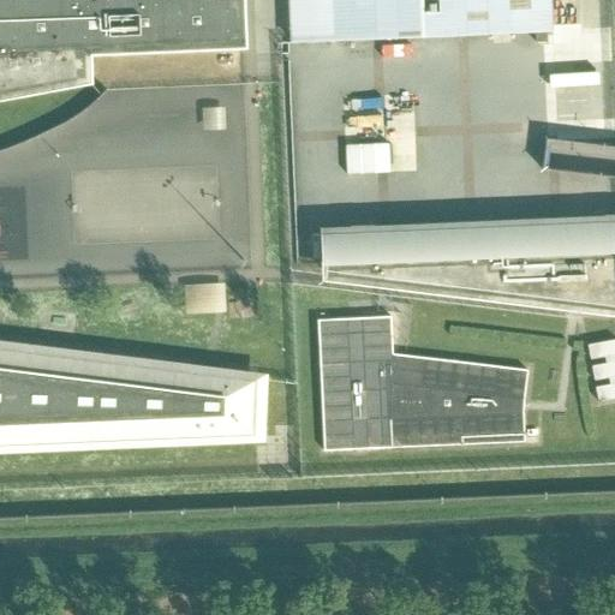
[(0,0),(0,102),(91,87),(90,57),(246,51),(244,0),(0,0)]
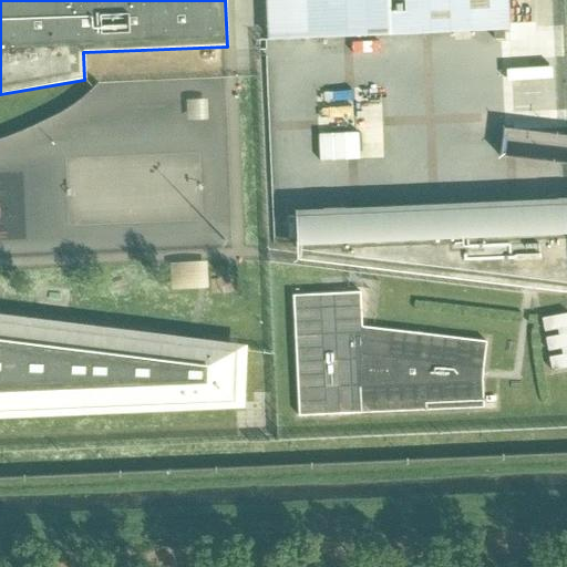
[(506,0),(286,0),(288,38),(409,33),(508,29),(506,0)]
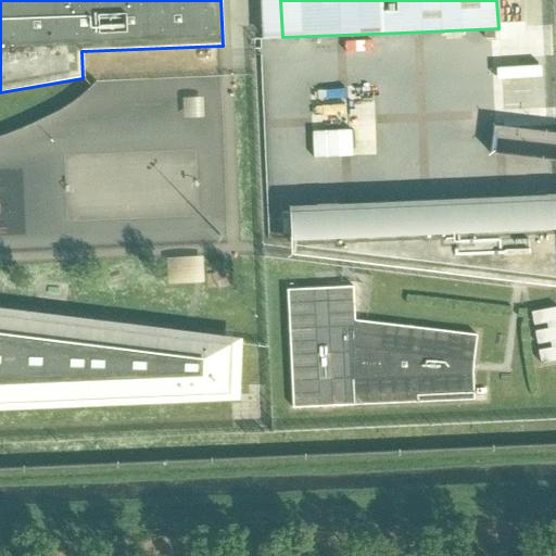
[(354,128),(314,129),(315,156),(375,154),(373,108),(353,109),(354,128)]
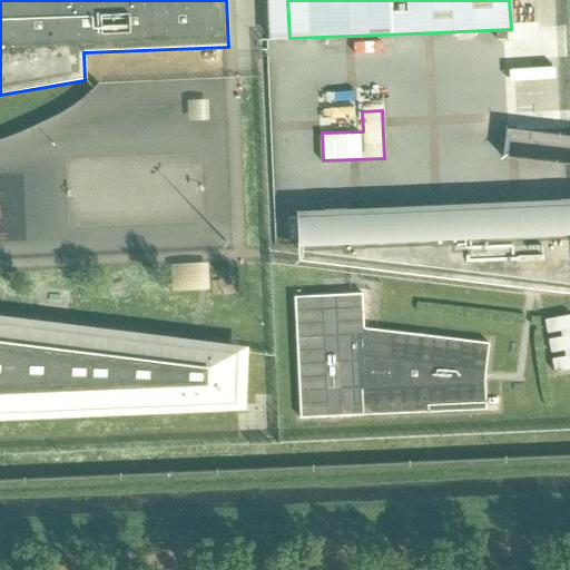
[(569,199),(296,212),(297,261),(569,293),(569,199)]
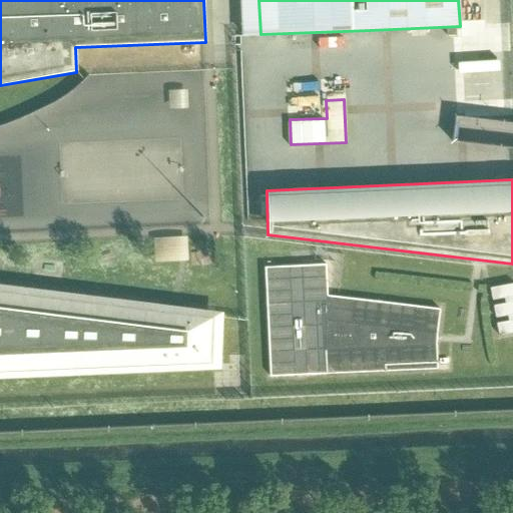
[(156,261),(189,260),(188,235),(155,236),(156,261)]
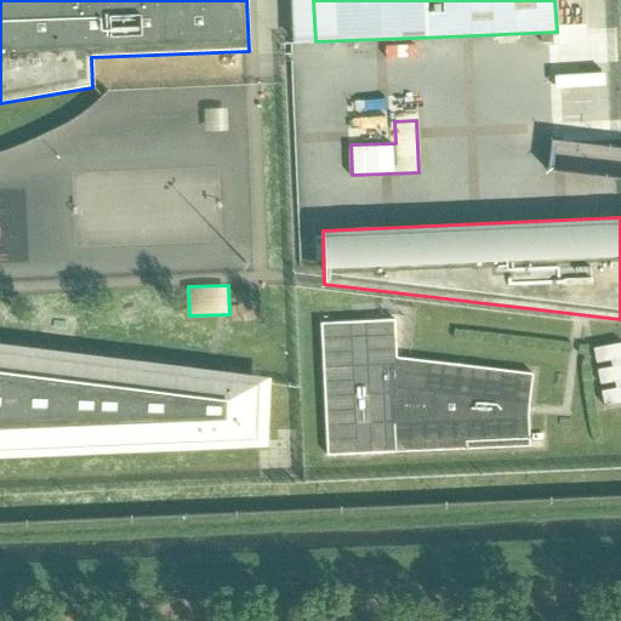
[(394,320),(320,324),(328,456),(530,446),(529,416),(530,404),(533,375),(396,358),(394,320)]
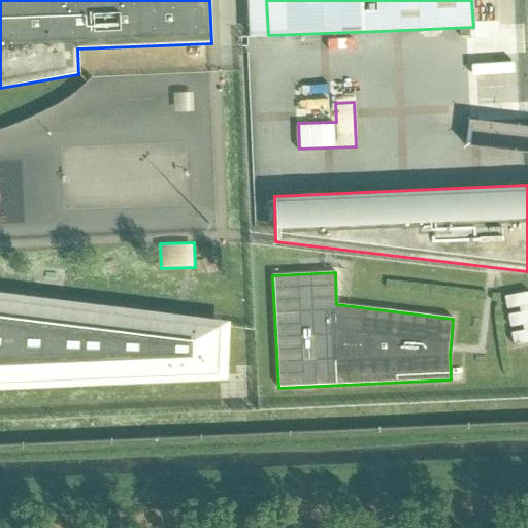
[(527,292),(504,297),(506,309),(519,306),(520,312),(507,315),(509,327),(522,325),(523,331),(510,333),(513,344),(527,341),(527,292)]
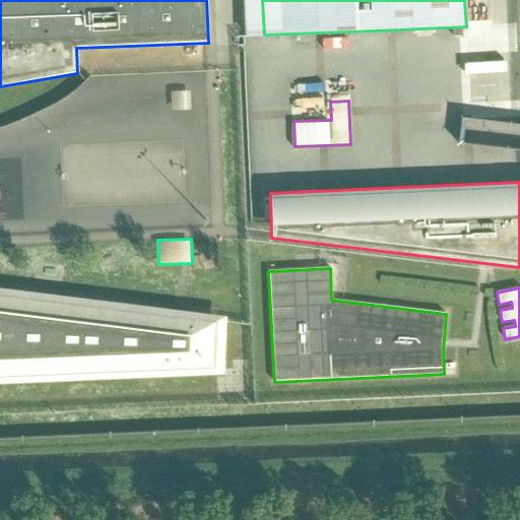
[(215,322),(0,294),(0,377),(214,368),(215,322)]
